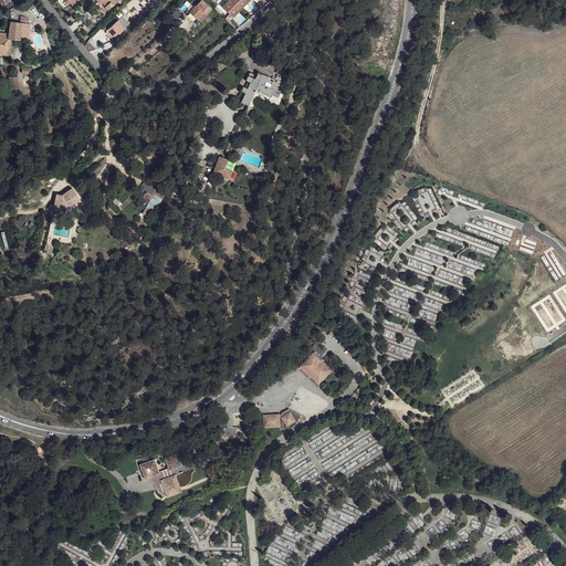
[(100,0),(100,1),(103,6),(106,9),(113,3),(108,0),(100,0)]
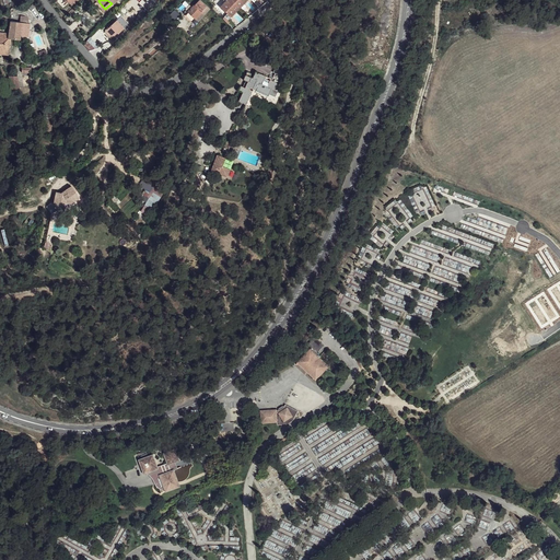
[(199,0),(188,12),(195,20),(201,13),(207,8),(199,0)]
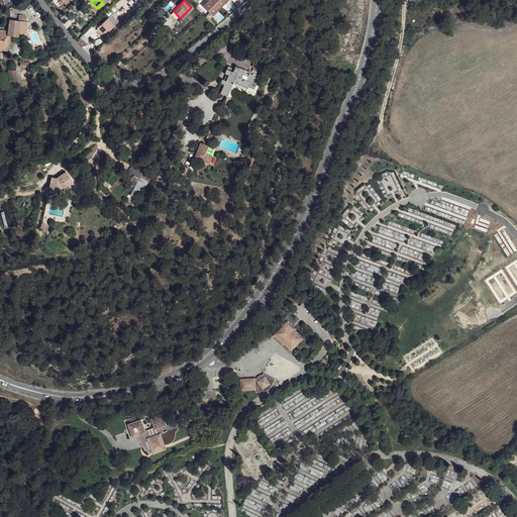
[(228,0),(209,0),(203,7),(213,16),(228,0)]
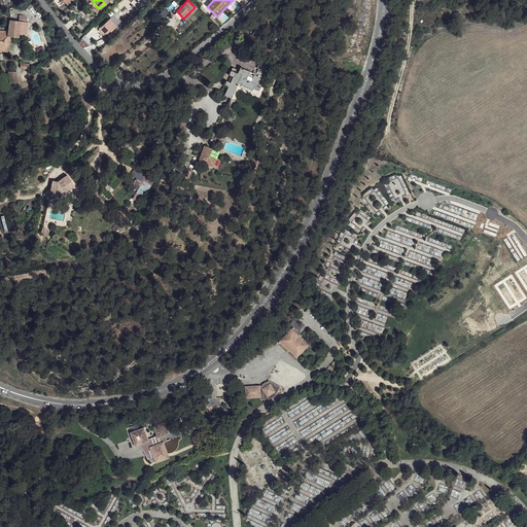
[(164,10),(160,15),(164,20),(169,14),(164,10)]
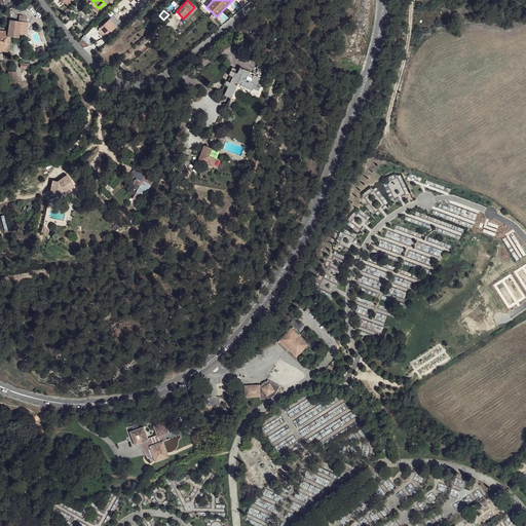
[(0,49),(6,50),(7,41),(16,42),(17,34),(26,35),(28,22),(8,20),(7,31),(0,30),(0,49)]
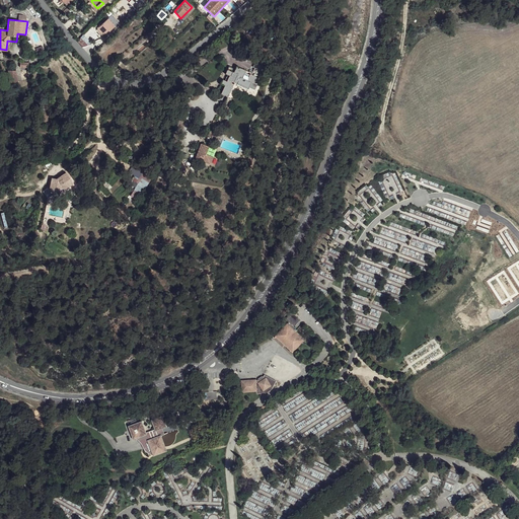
[(108,19),(102,24),(109,31),(115,26),(108,19)]
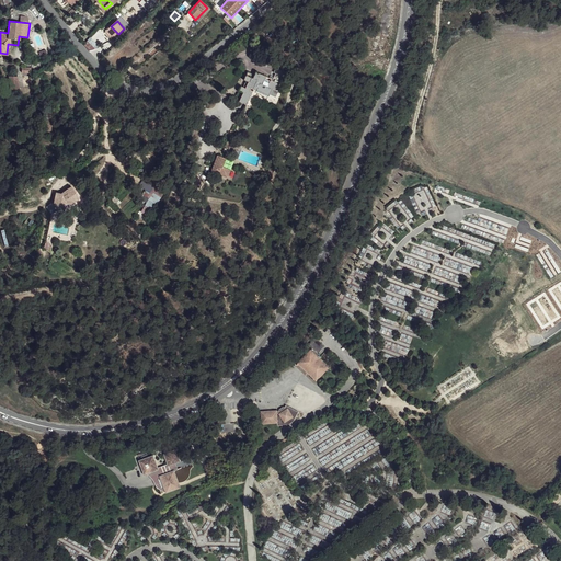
[(93,50),(98,44),(89,39),(84,46),(93,50)]
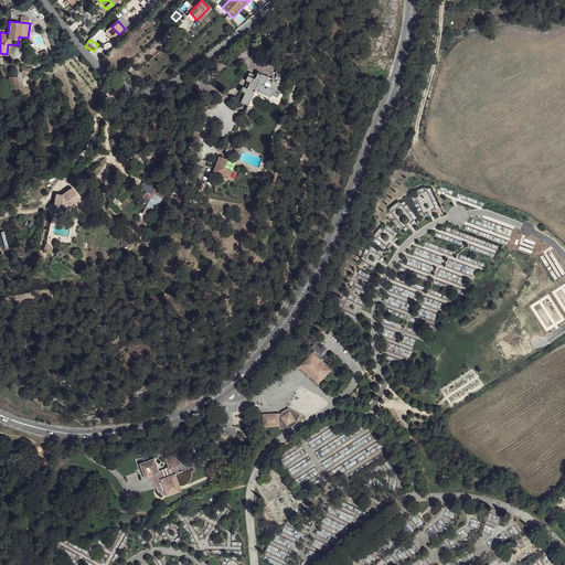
[(44,49),(38,52),(38,54),(36,55),(39,59),(46,54),(44,49)]
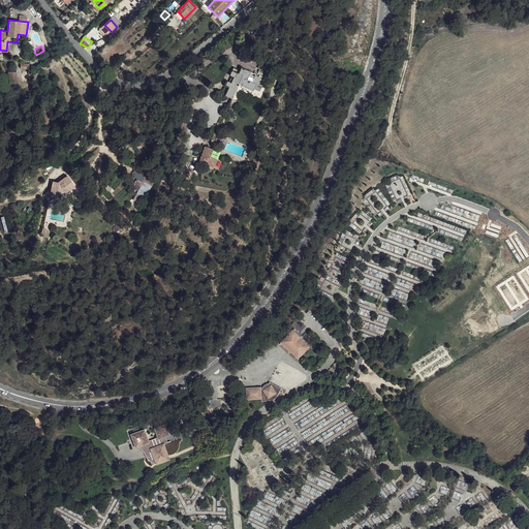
[(237,69),(232,68),(229,74),(231,75),(228,83),(227,82),(226,86),(228,88),(226,95),(231,98),(238,86),(252,92),(255,85),(250,83),(254,72),(242,67),(238,73),(236,72),(237,69)]
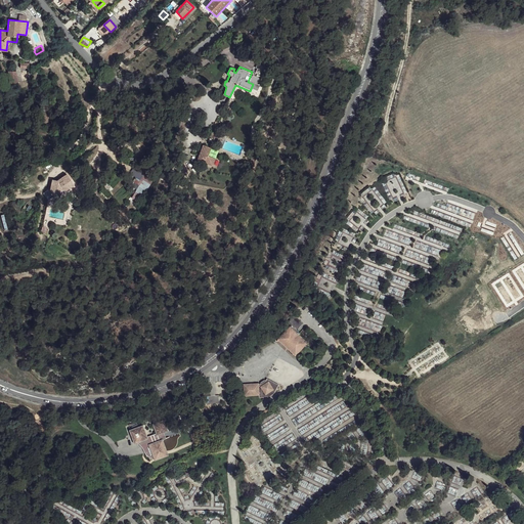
[(212,168),(215,159),(208,156),(211,147),(202,145),(195,162),(212,168)]
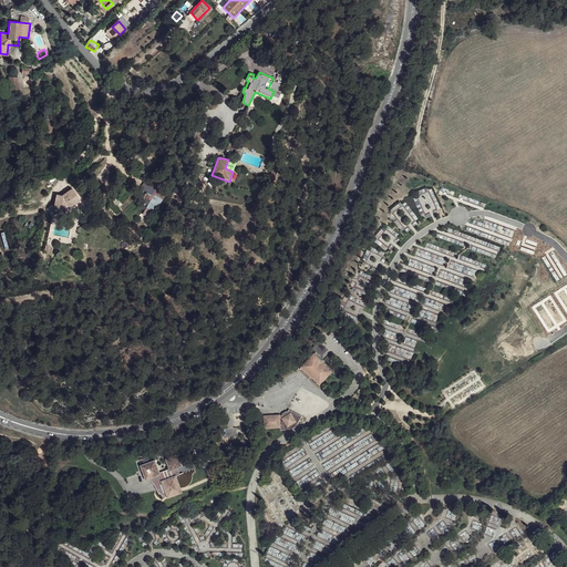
[(173,193),(177,196),(185,184),(181,181),(173,193)]
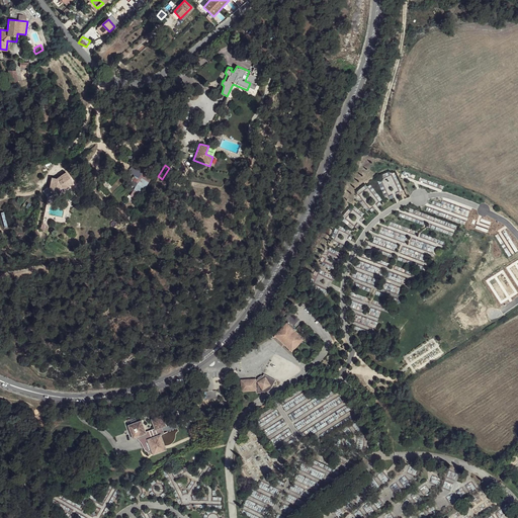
[(137,184),(130,196),(138,200),(152,177),(139,170),(133,181),(137,184)]
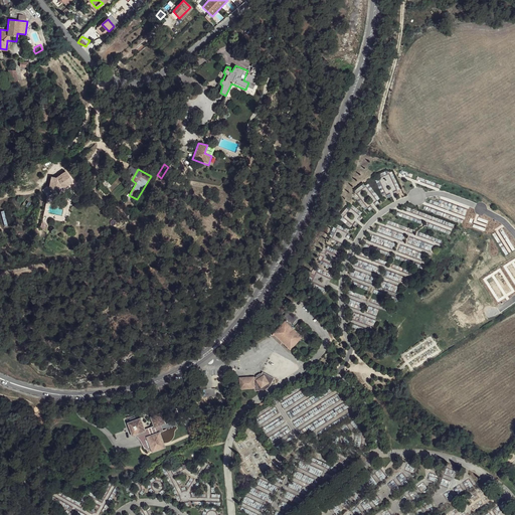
[(55,180),(51,180),(50,190),(55,195),(57,194),(57,192),(62,193),(62,189),(63,189),(65,190),(72,183),(63,173),(55,180)]
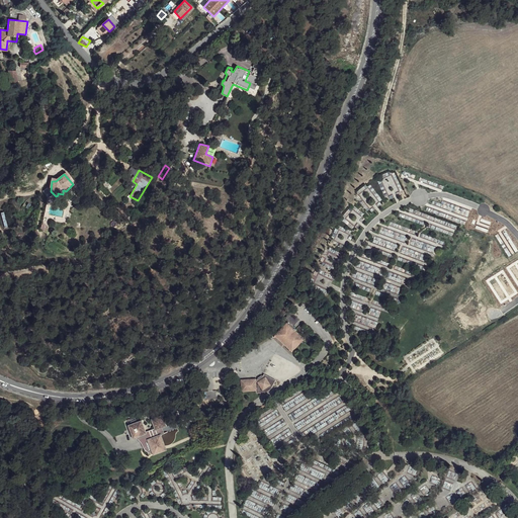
[(307,323),(297,316),(291,322),(294,326),(282,340),(299,355),(305,348),(304,346),(306,343),(299,337),(303,333),(300,330),(307,323)]
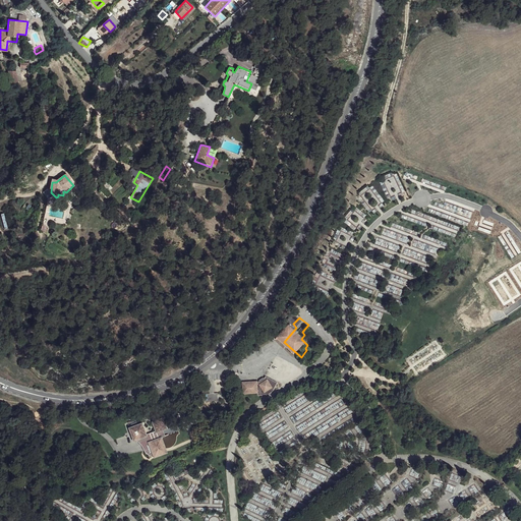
[(305,348),(306,350),(311,344),(303,336),(301,339),(307,345),(305,348)]
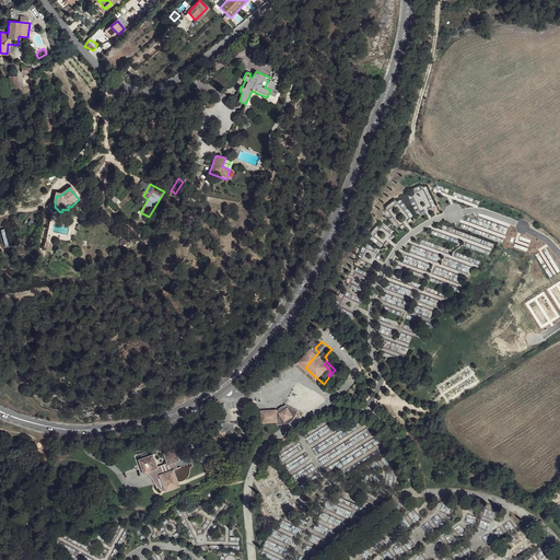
[(277,410),(261,410),(261,423),(277,422),(277,426),(287,424),(294,419),(298,412),(284,406),(277,410)]
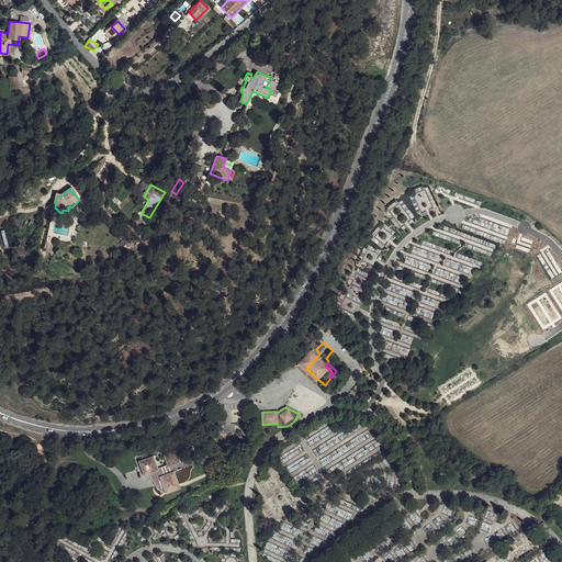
[(139,461),(145,476),(149,474),(150,475),(152,476),(153,479),(154,480),(155,482),(156,483),(157,485),(158,486),(159,489),(160,490),(163,491),(164,492),(165,493),(167,494),(179,490),(173,473),(178,470),(176,464),(180,463),(176,450),(164,456),(168,467),(159,470),(154,456),(139,461)]
